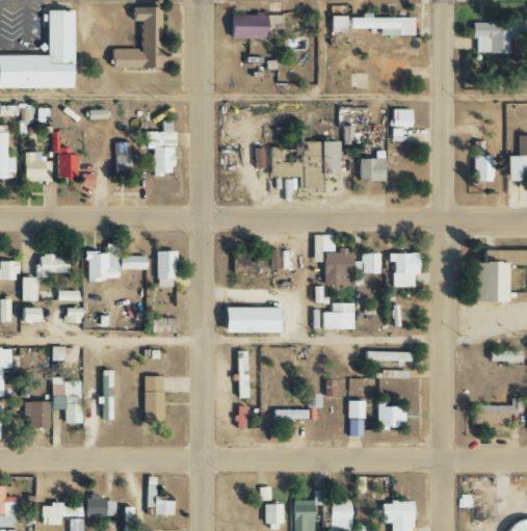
[(113,49),(113,68),(163,68),(163,6),(133,6),(133,21),(142,21),(142,49),(113,49)]
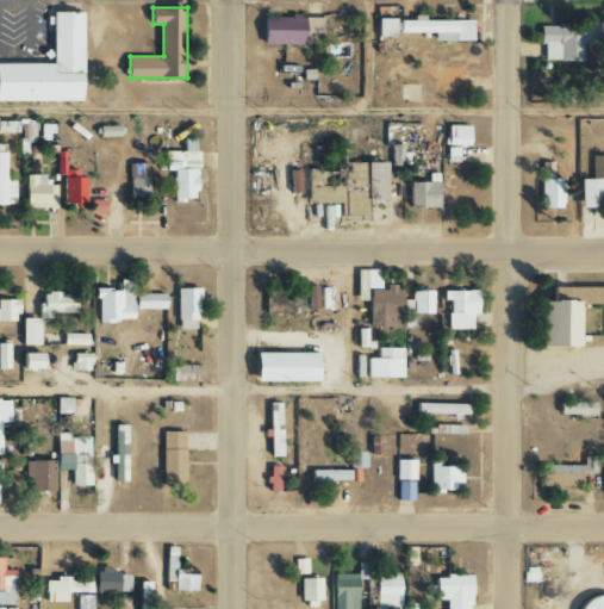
[(85,11),(55,11),(54,62),(0,61),(0,99),(80,100),(81,68),(85,68),(85,11)]
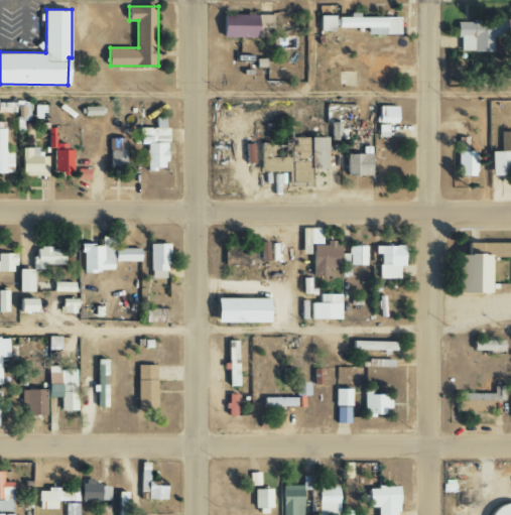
[(403,16),(362,16),(362,12),(352,12),(352,16),(340,16),(340,27),(369,27),(370,34),(403,33),(403,16)]
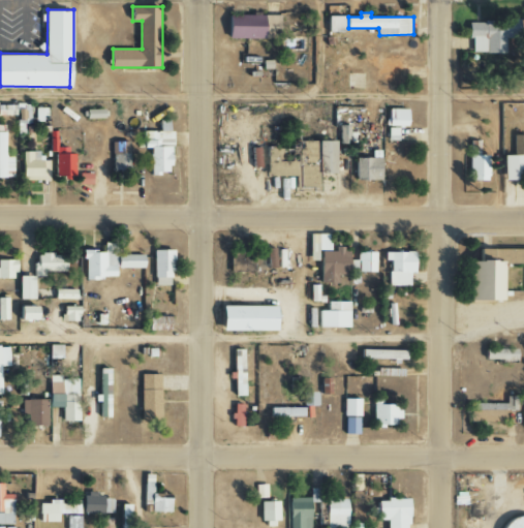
[(282,13),(229,14),(230,38),(275,36),(275,28),(283,28),(282,13)]
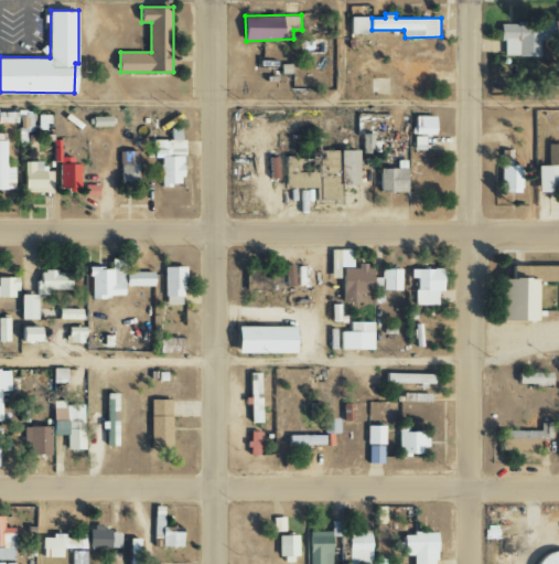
[(369,16),(353,17),(354,34),(369,33),(369,16)]
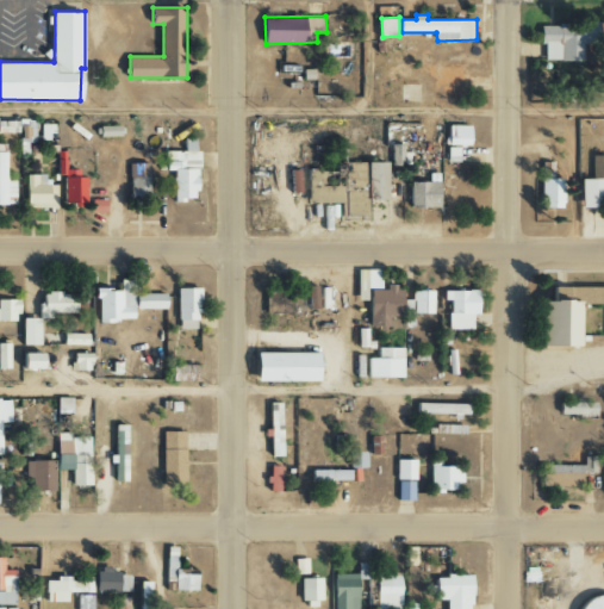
[(585,43),(601,43),(602,33),(603,33),(603,22),(576,20),(576,25),(543,25),(542,43),(548,43),(547,60),(585,61),(585,43)]
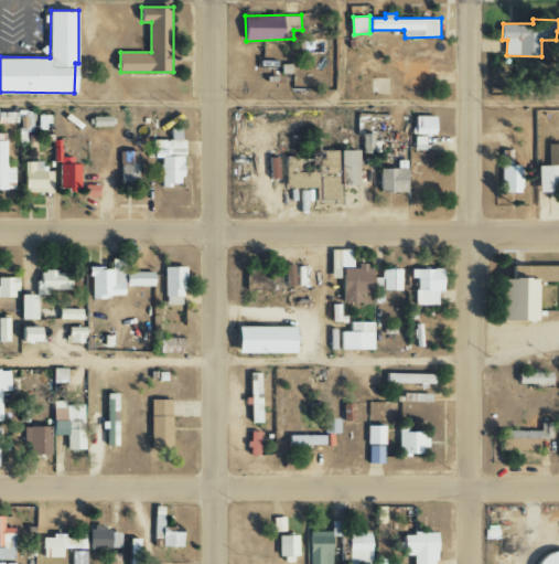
[(0,123),(19,123),(19,110),(0,109),(0,123)]
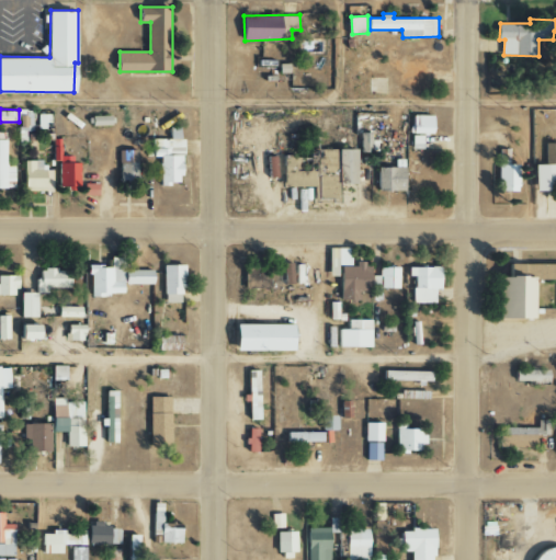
[(37,130),(37,110),(24,110),(24,140),(31,140),(31,130),(37,130)]
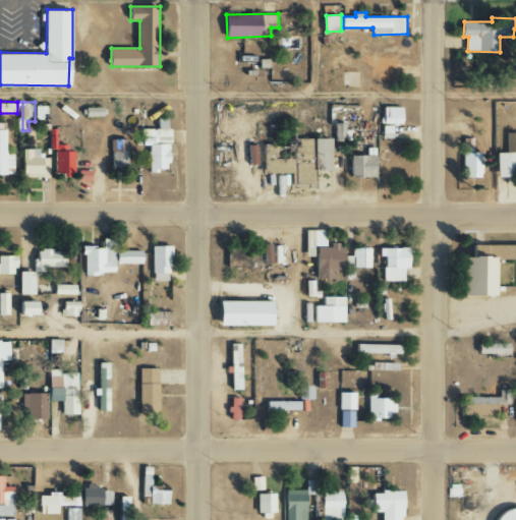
[(404,124),(404,107),(385,106),(384,123),(404,124)]
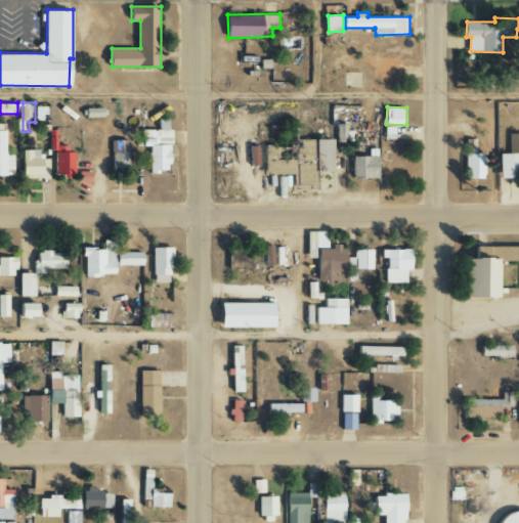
[(106,107),(89,107),(89,117),(106,117),(106,107)]
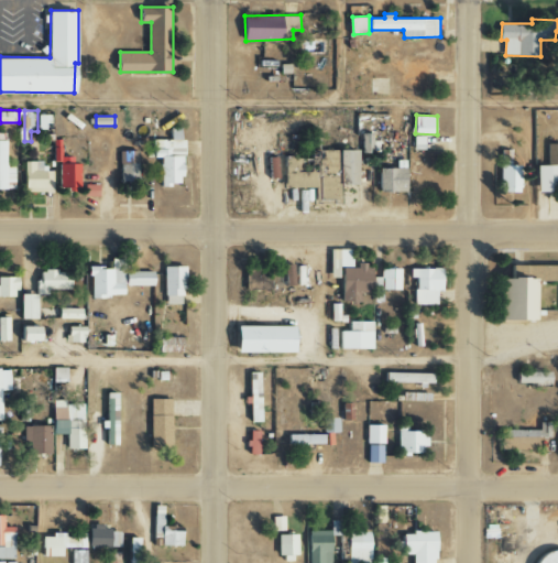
[(174,139),(156,139),(156,157),(163,157),(164,185),(186,184),(186,139),(184,139),(184,128),(174,128),(174,139)]
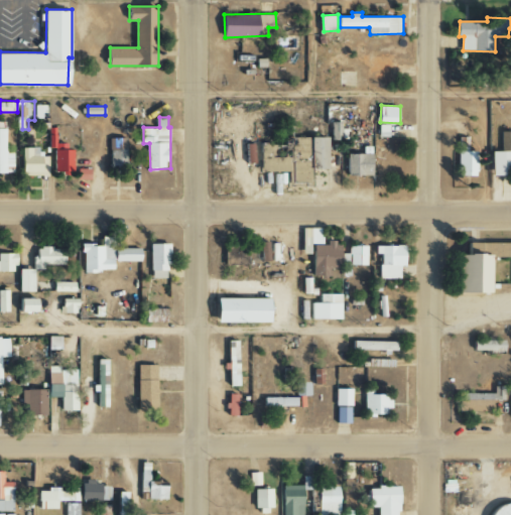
[(0,171),(16,172),(16,152),(8,152),(8,120),(0,120),(0,171)]
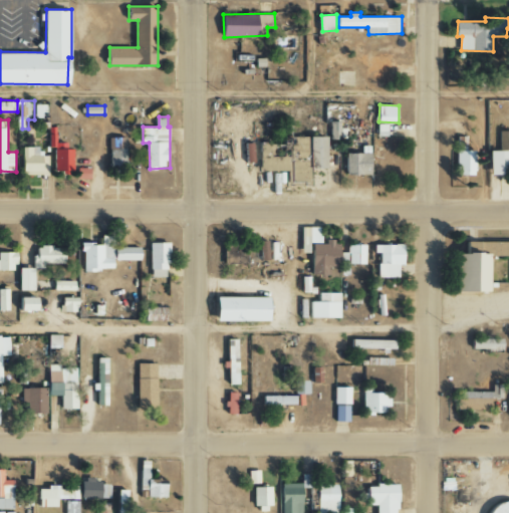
[(333,139),(343,139),(343,121),(333,120),(333,139)]
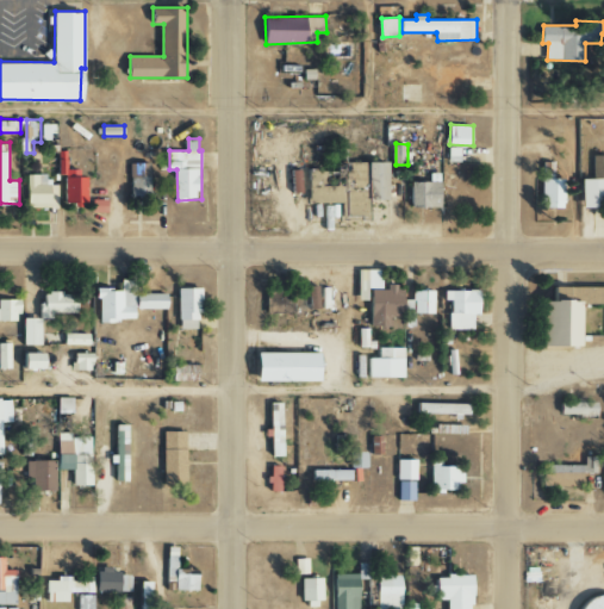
[(462,185),(462,147),(449,147),(449,185),(462,185)]
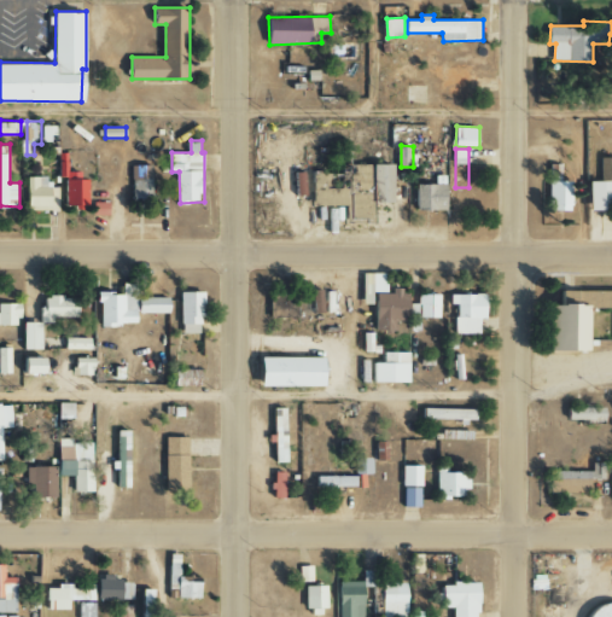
[(611,157),(604,157),(604,180),(589,180),(590,209),(611,209),(611,157)]
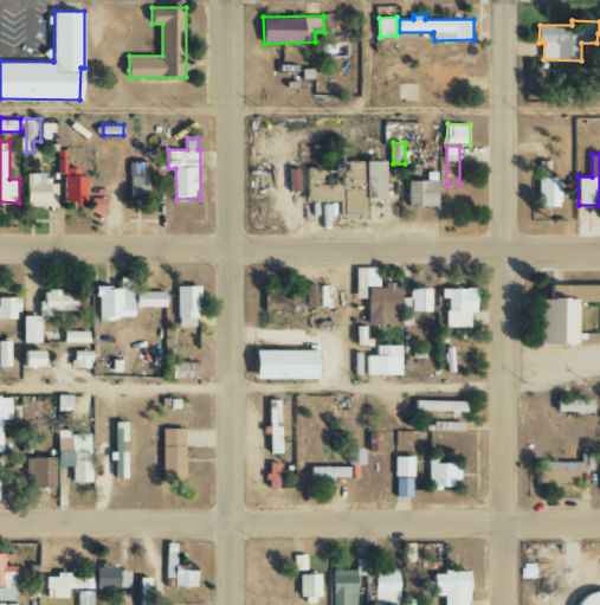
[(386,197),(385,160),(367,160),(367,190),(363,190),(363,218),(367,218),(367,198),(386,197)]
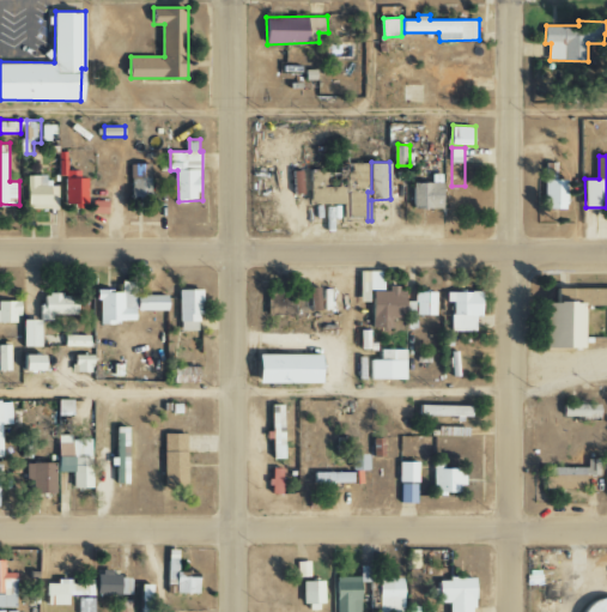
[(155,163),(135,163),(137,200),(155,200),(155,163)]
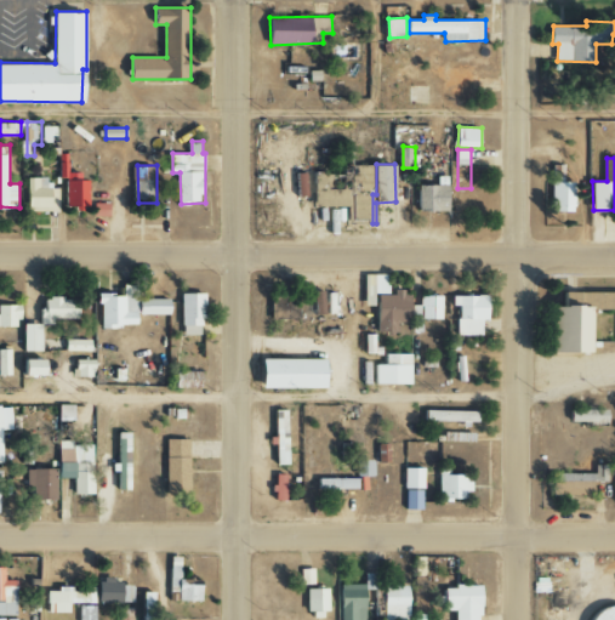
[(312,195),(311,174),(300,174),(301,197),(312,195)]
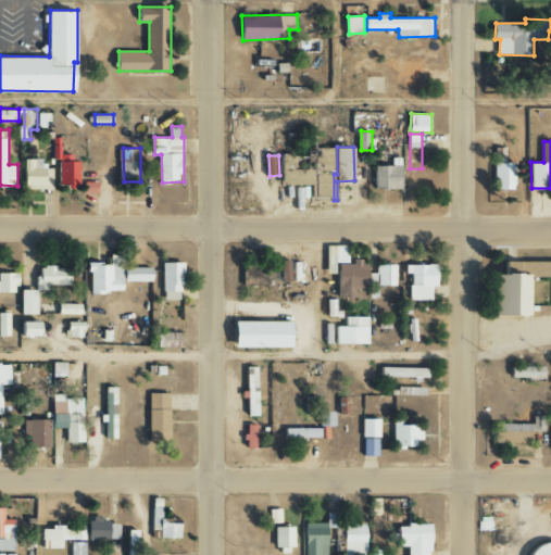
[(55,167),(48,168),(47,158),(26,159),(27,188),(57,187),(55,167)]
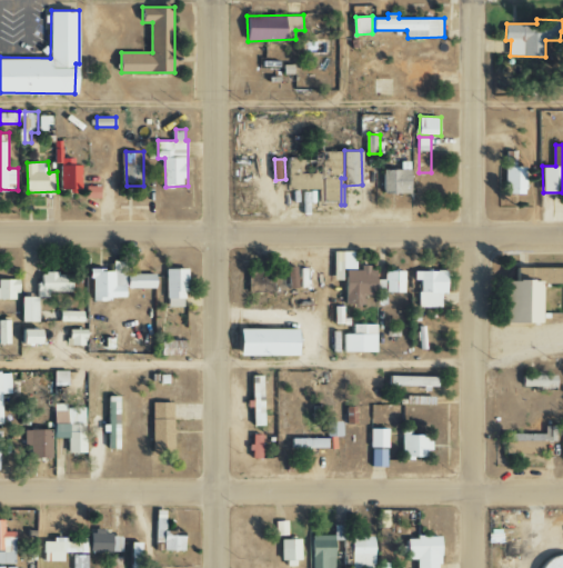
[(528,193),(528,166),(506,166),(508,193),(528,193)]
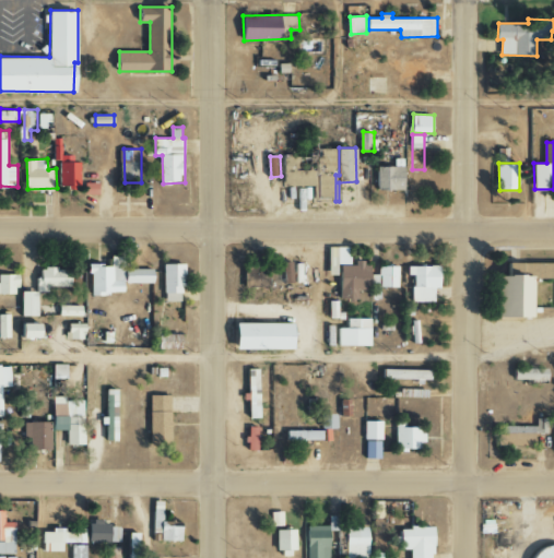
[(379,189),(405,189),(405,166),(379,166),(379,189)]
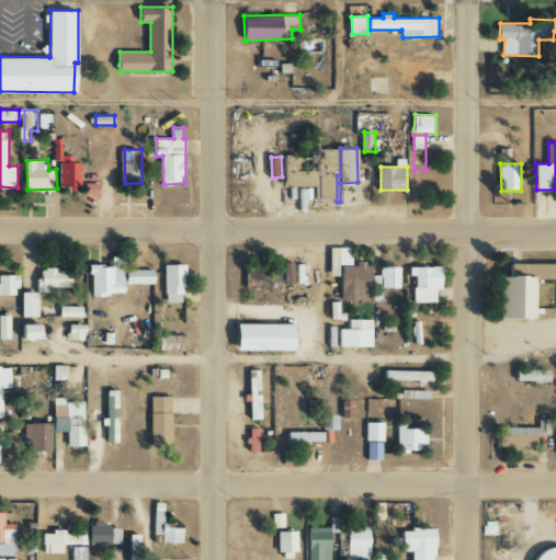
[(332,248),(332,276),(342,276),(342,300),(363,300),(363,290),(374,290),(374,262),(355,262),(355,248),(332,248)]
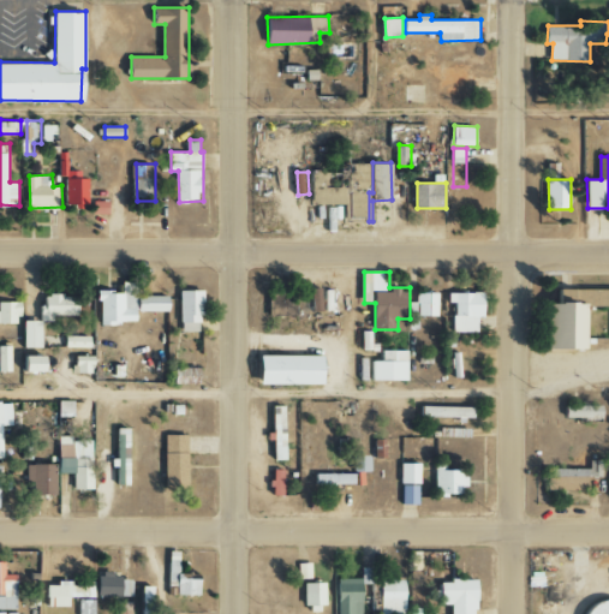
[(171,296),(139,296),(141,281),(125,281),(125,291),(102,291),(101,323),(137,323),(137,311),(171,311),(171,296)]
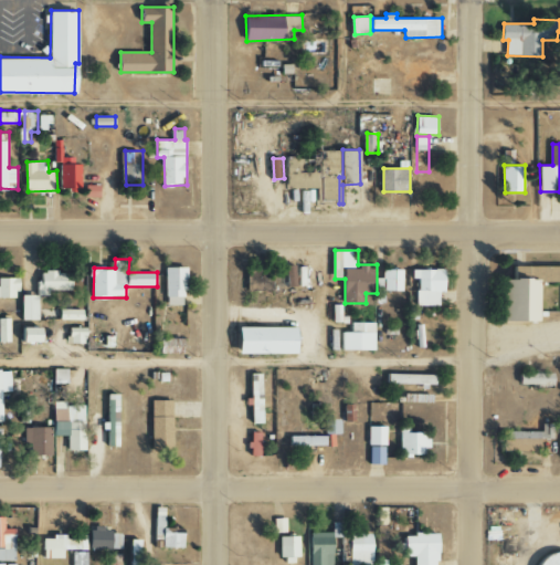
[(287,265),(288,286),(299,285),(299,265),(287,265)]
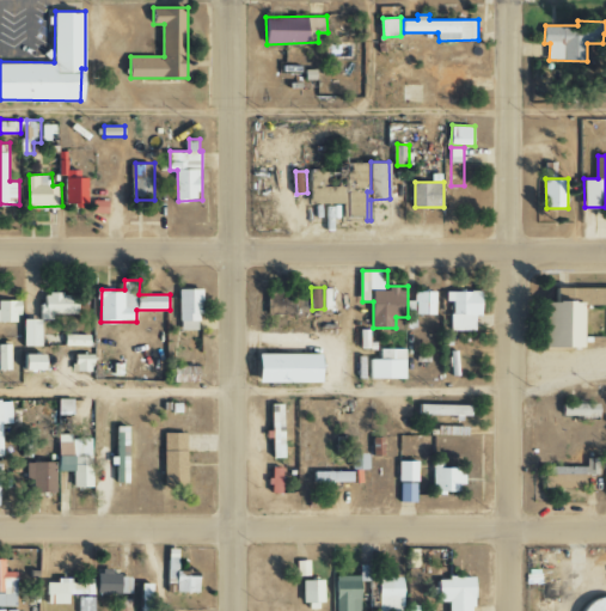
[(556,301),(605,303),(605,288),(557,287),(556,301)]
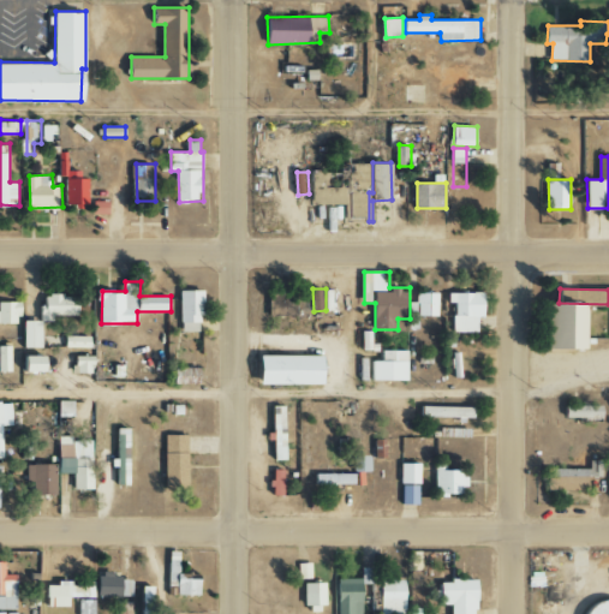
[(204,290),(183,290),(183,332),(204,331),(204,290)]
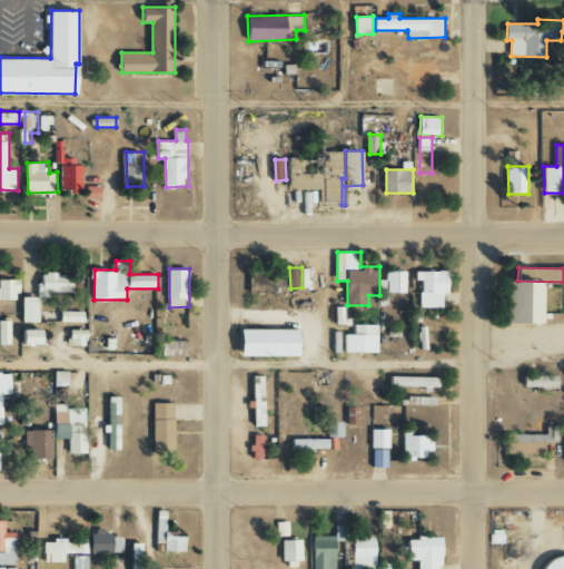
[(382,305),(391,305),(391,292),(408,292),(408,271),(389,271),(389,280),(383,280),(382,305)]
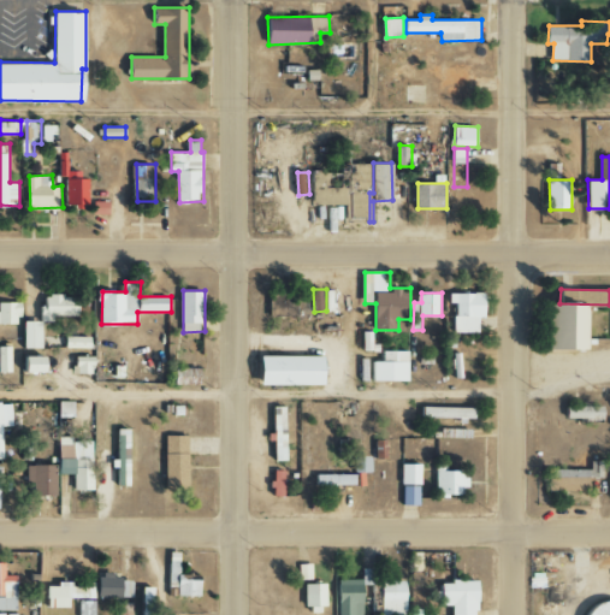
[(457,332),(481,331),(481,318),(486,318),(485,293),(452,293),(452,302),(457,302),(457,332)]
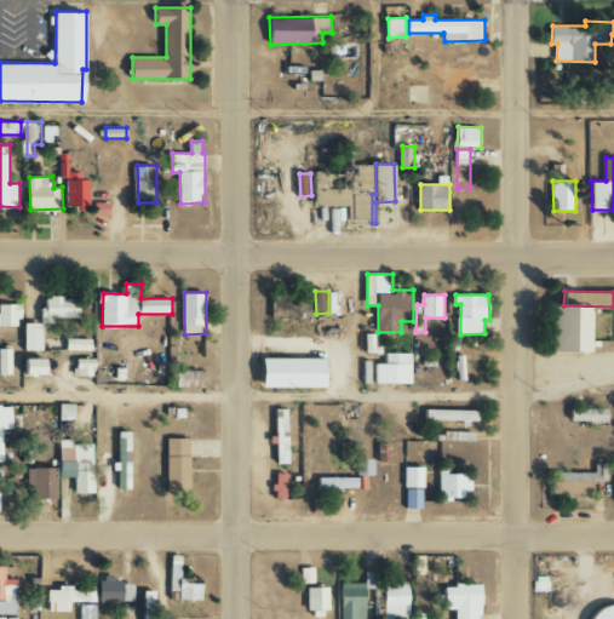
[(80,317),(80,307),(68,307),(68,297),(45,297),(45,324),(56,322),(56,317),(80,317)]
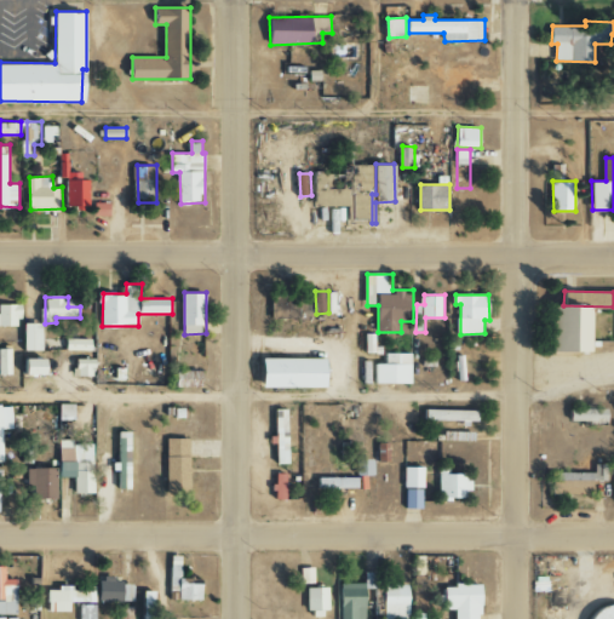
[(23,304),(0,303),(0,325),(22,325),(23,304)]
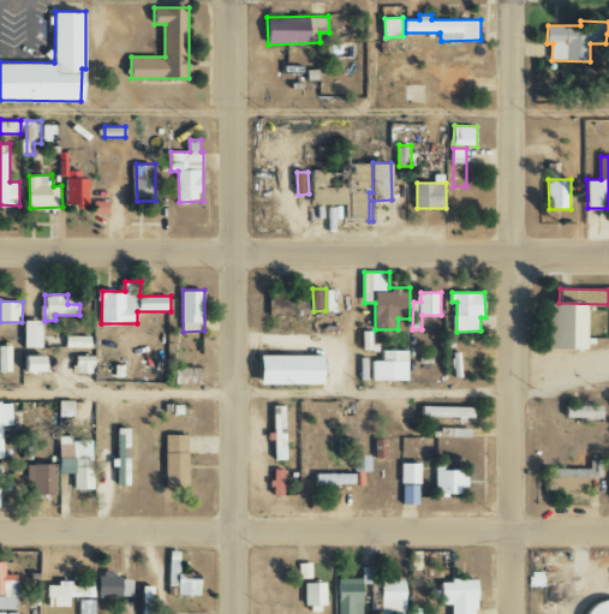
[(547,349),(585,350),(586,304),(548,303),(547,349)]
